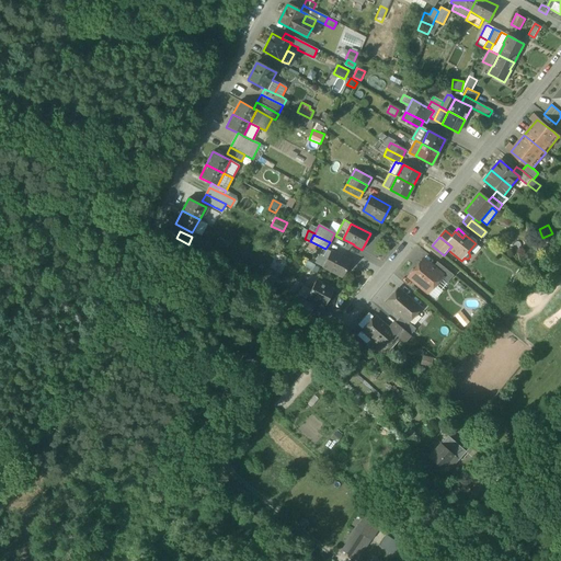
[(331,251),(325,261),(322,266),(334,273),(333,274),(342,277),(351,262),(331,251)]
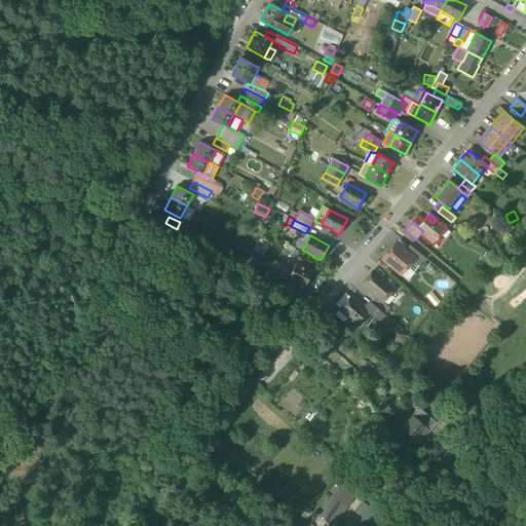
[(302,251),(302,250),(305,245),(298,240),(296,247),(302,251)]
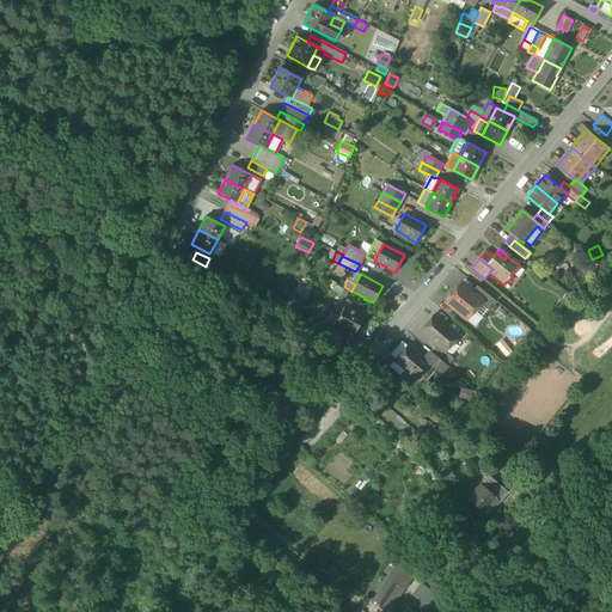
[(445,303),(465,319),(473,310),(482,300),(472,292),(461,283),(453,293),(450,294),(446,298),(446,301),(445,303)]
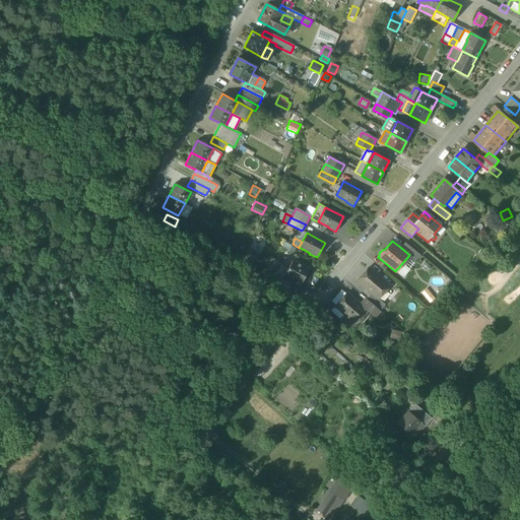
[(409,260),(413,263),(419,256),(404,244),(401,248),(409,255),(411,257),(409,260)]
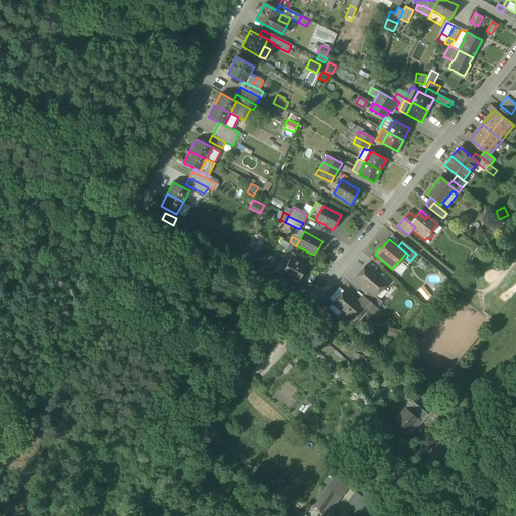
[(482,258),(475,254),(472,261),(479,264),(482,258)]
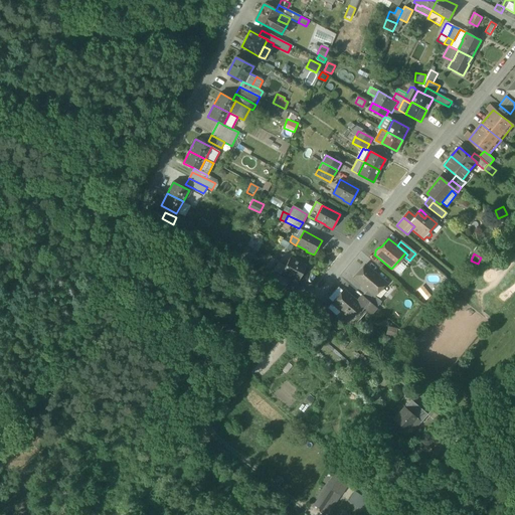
[(290,280),(297,284),(306,267),(290,258),(286,267),(282,273),(291,278),(290,280)]
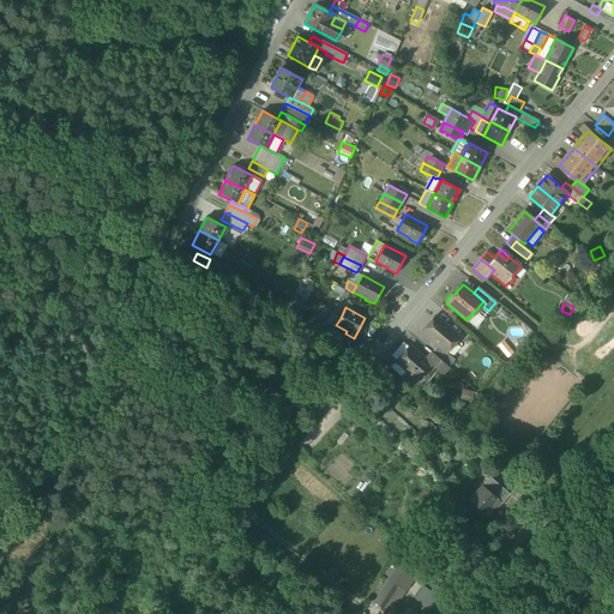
[(475,311),(467,320),(476,329),(485,319),(475,311)]
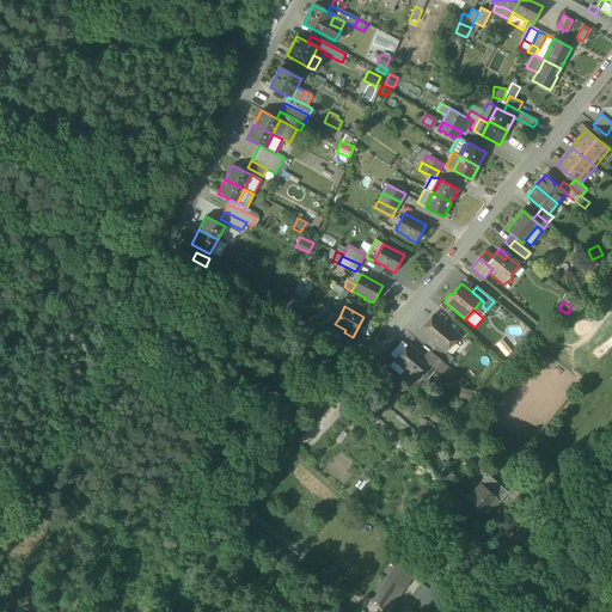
[(334,326),(335,324),(340,317),(330,312),(324,323),(328,324),(334,326)]
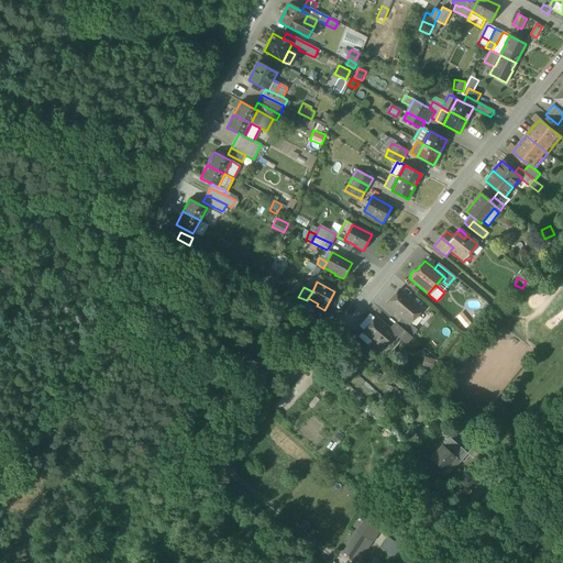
[(401,317),(408,323),(420,308),(399,290),(387,305),(401,317)]
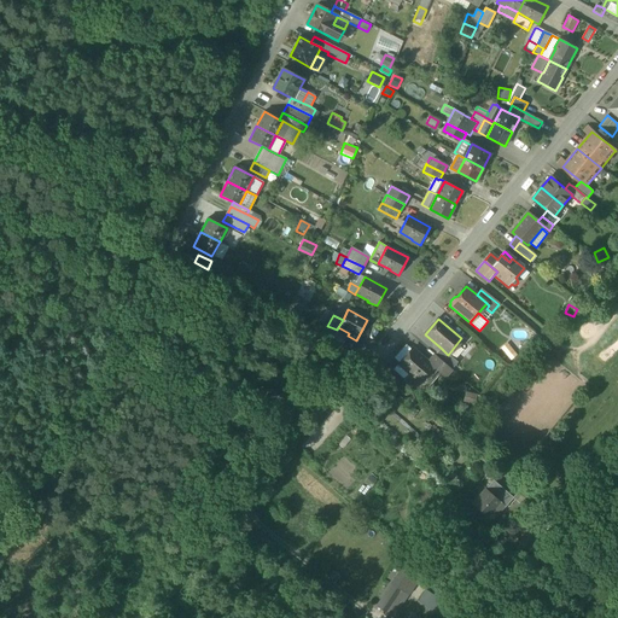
[(312,333),(322,339),(331,327),(327,326),(319,320),(312,333)]
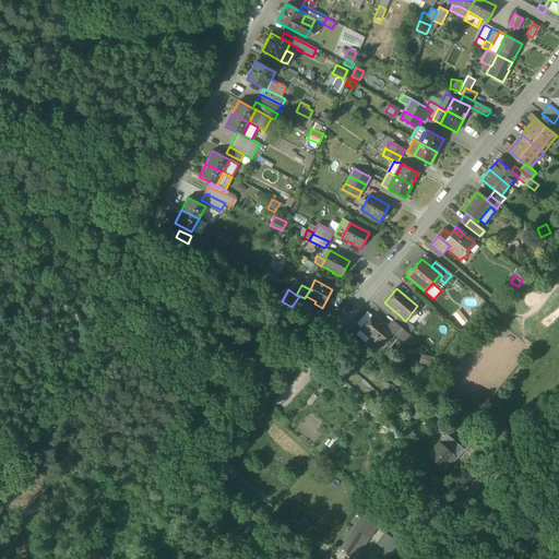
[(406,322),(407,322),(419,308),(417,306),(405,321),(406,322)]
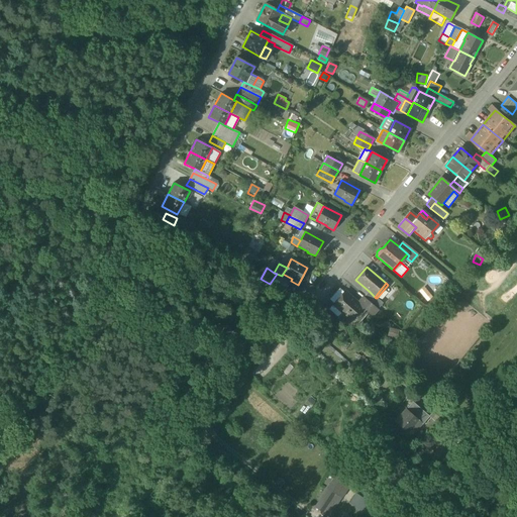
[(426,301),(432,297),(424,287),(418,292),(426,301)]
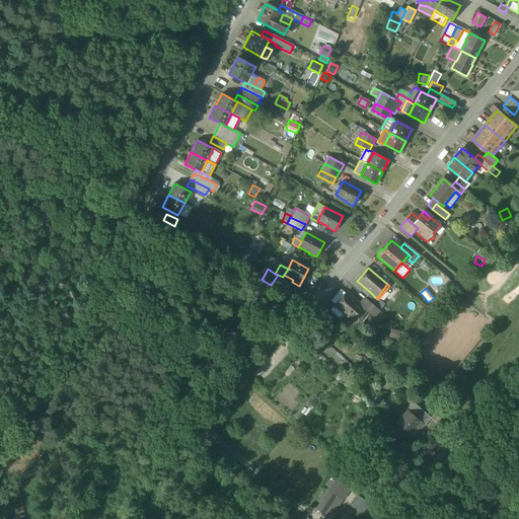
[(330,301),(336,305),(346,294),(341,290),(330,301)]
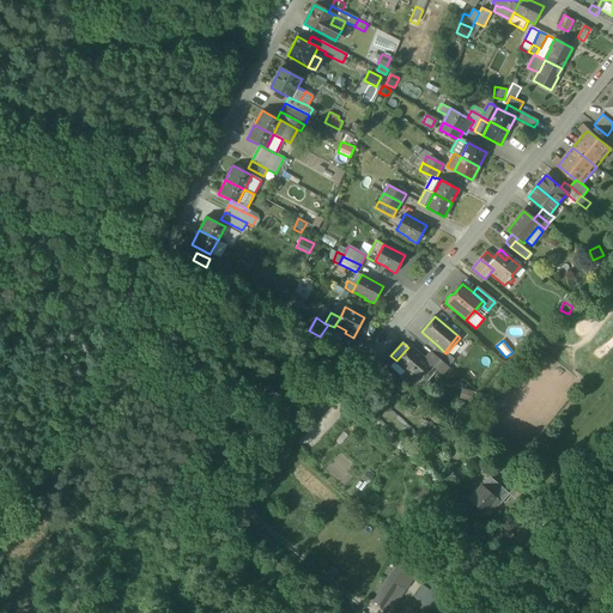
[(444,352),(437,345),(431,352),(448,366),(454,360),(447,353),(445,353),(444,352)]
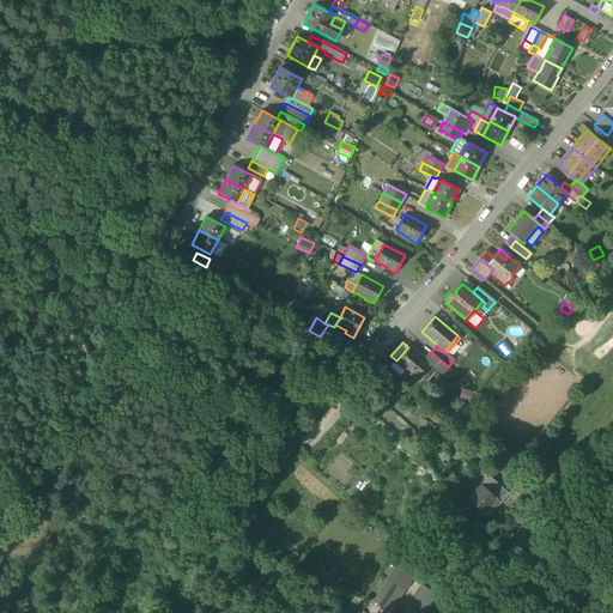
[(408,346),(408,347),(396,360),(395,362),(406,371),(418,382),(420,383),(420,382),(419,381),(431,366),(432,369),(434,368),(425,359),(408,346)]
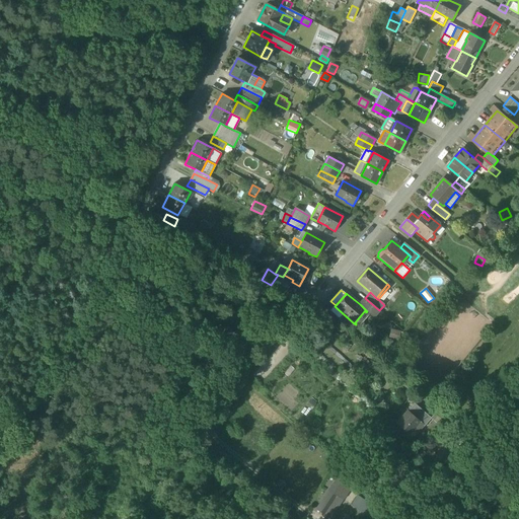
[(365,298),(360,304),(367,311),(370,314),(374,317),(379,311),(379,310),(365,298)]
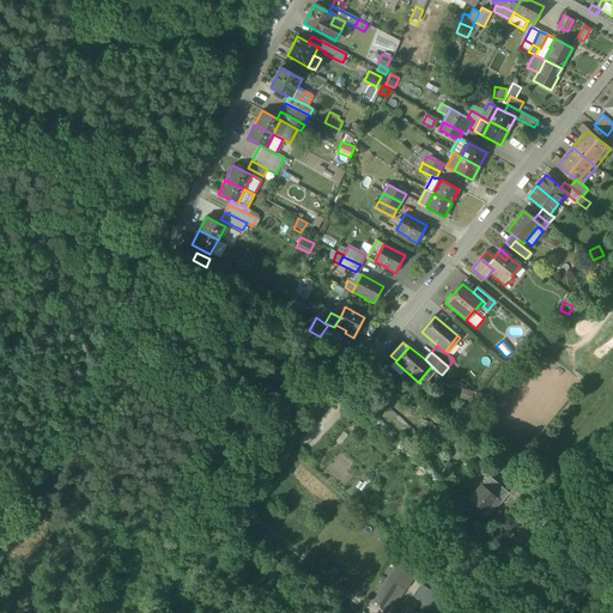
[(419,381),(420,382),(425,386),(437,371),(434,368),(432,369),(431,366),(419,381)]
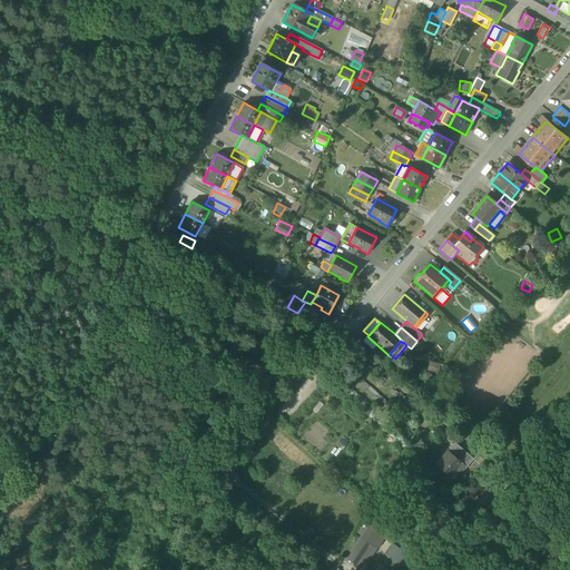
[(372,352),(387,364),(393,359),(391,356),(389,355),(377,345),(372,352)]
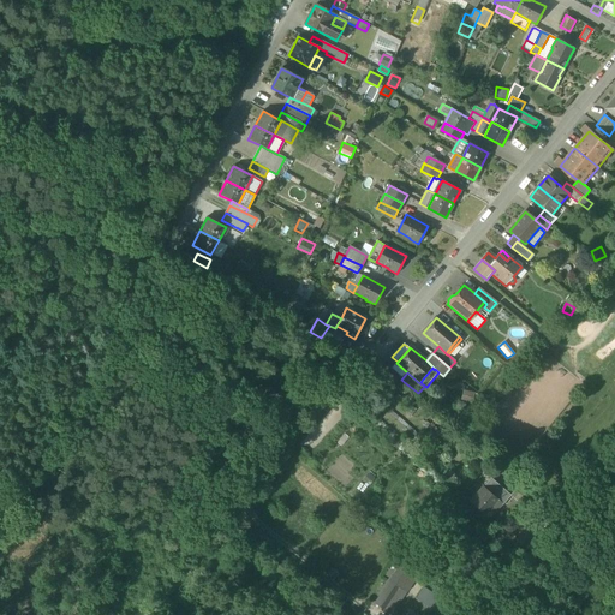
[(460,400),(472,402),(475,393),(463,390),(460,400)]
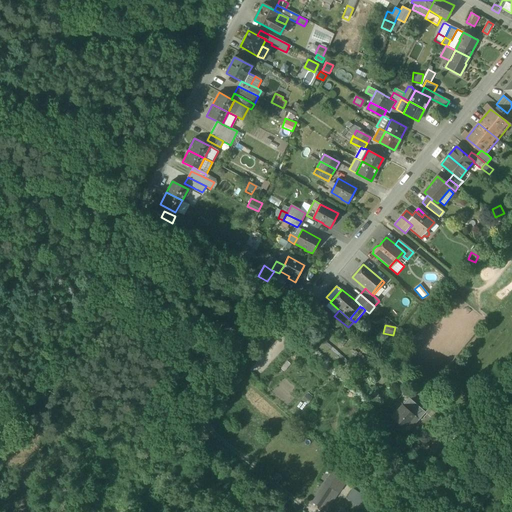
[(409,397),(402,406),(414,417),(419,421),(426,412),(425,412),(409,397)]
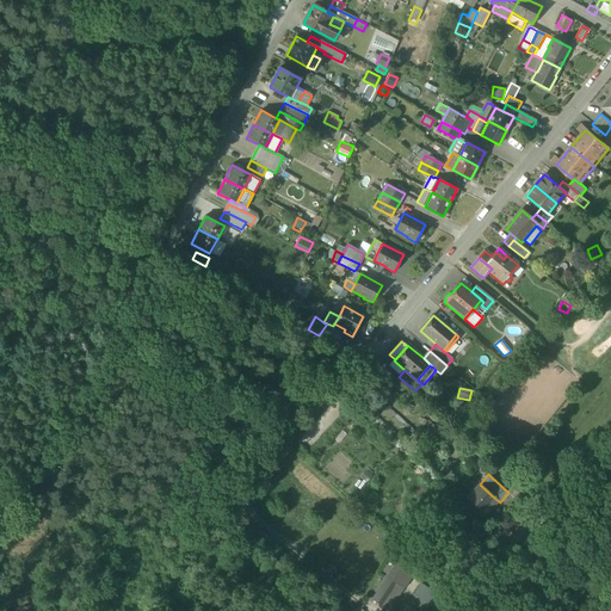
[(514,491),(524,498),(529,492),(517,482),(512,487),(514,491)]
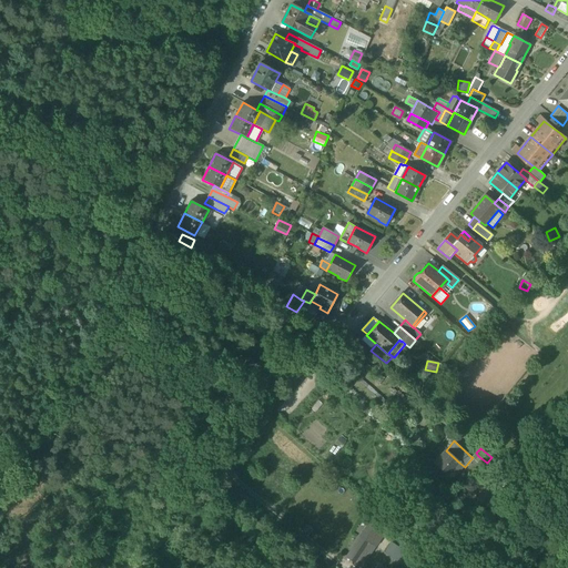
[(453,470),(459,463),(446,450),(434,464),(450,478),(455,473),(453,470)]
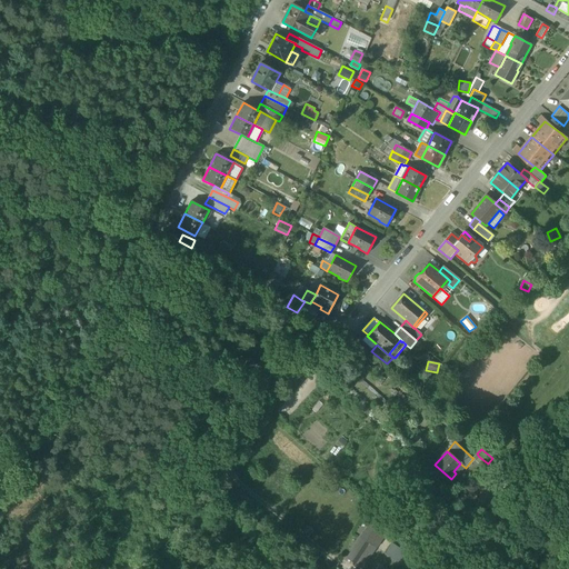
[(475,503),(483,512),(500,496),(491,487),(475,503)]
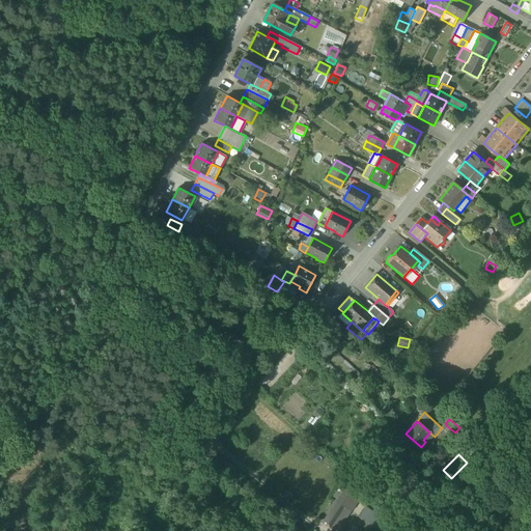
[(345,488),(336,501),(351,510),(357,502),(364,506),(366,503),(345,488)]
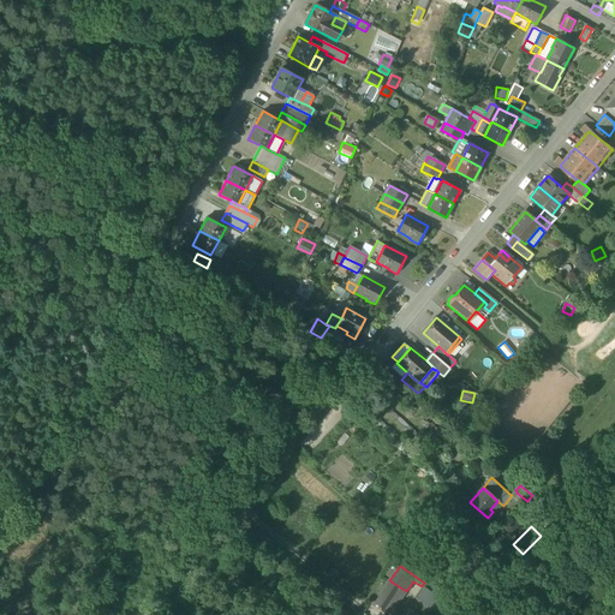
[(390,614),(406,591),(389,580),(375,604),(390,614)]
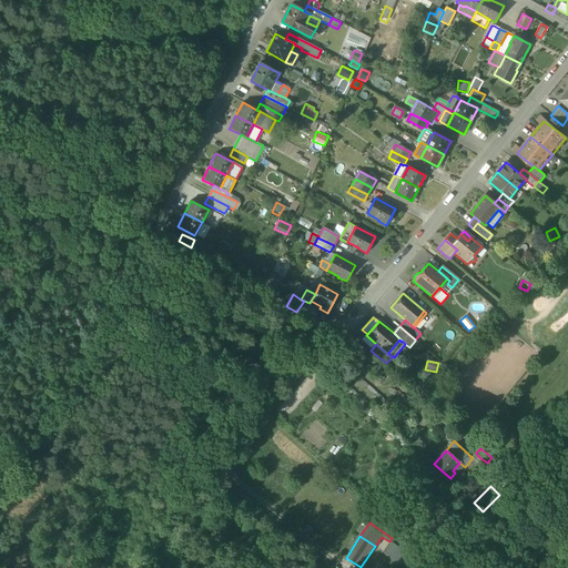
[(384,553),(406,566),(412,557),(391,544),(384,553)]
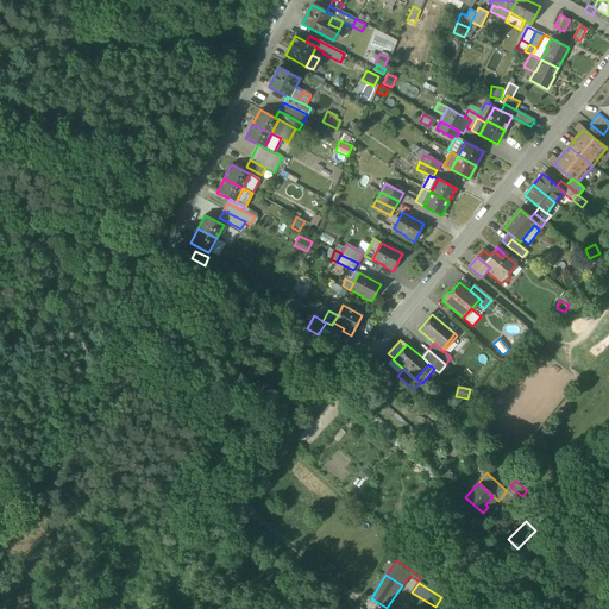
[(441,597),(435,607),(438,608),(439,608),(446,601),(441,597)]
